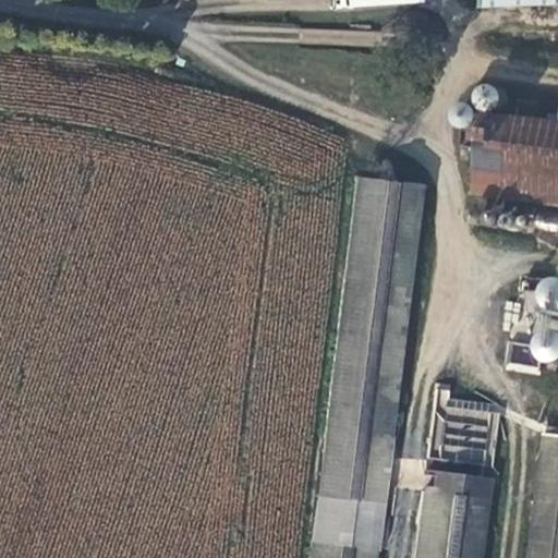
[(505,99),(500,98),(495,99),(492,102),(489,107),(488,111),(489,116),(493,119),(496,122),(501,122),(506,121),(509,119),(511,114),(512,110),(511,105),(508,101),(505,99)]
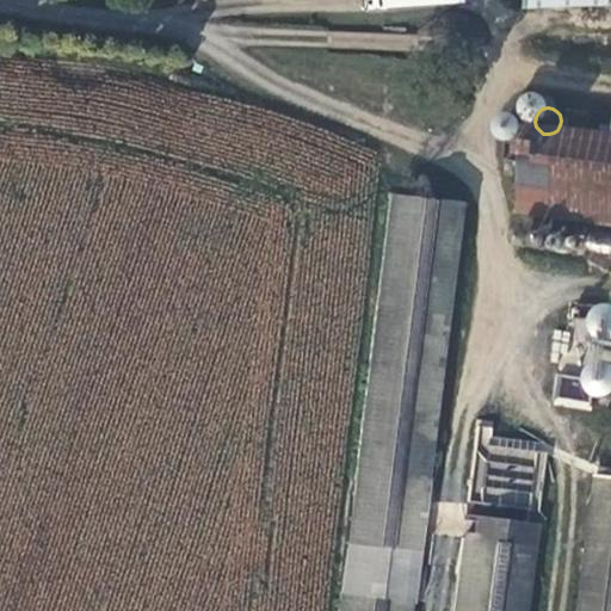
[(524,127),(518,127),(513,128),(510,130),(507,135),(506,140),(507,144),(511,149),(514,152),(520,152),(525,150),(529,148),(532,143),(532,139),(531,134),(528,129),(524,127)]
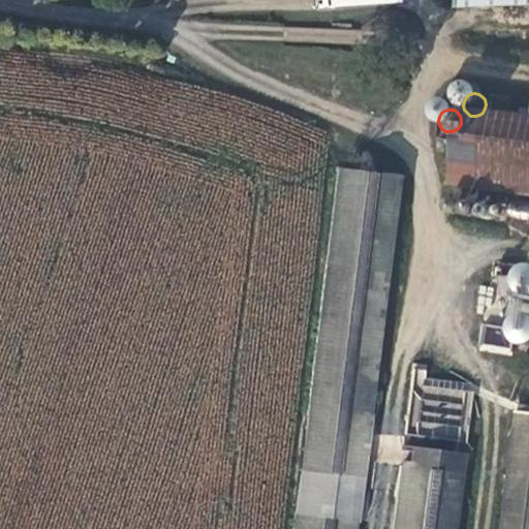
[(528,127),(465,118),(454,195),(528,206),(528,127)]
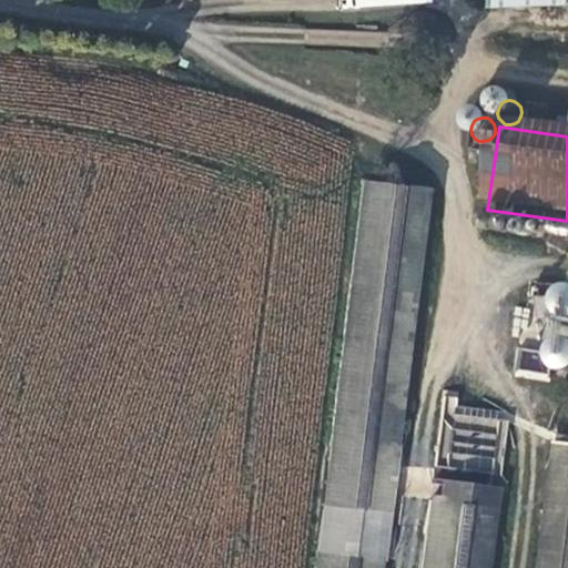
[(310,567),(374,567),(433,200),(369,190),(310,567)]
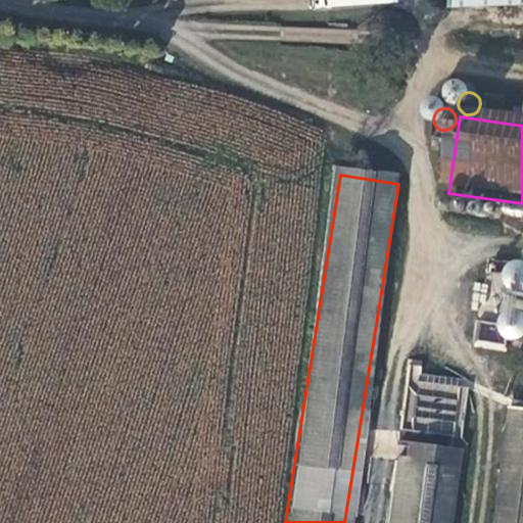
[(472,346),(504,350),(506,337),(522,339),(522,260),(502,257),(493,322),(476,319),(472,346)]
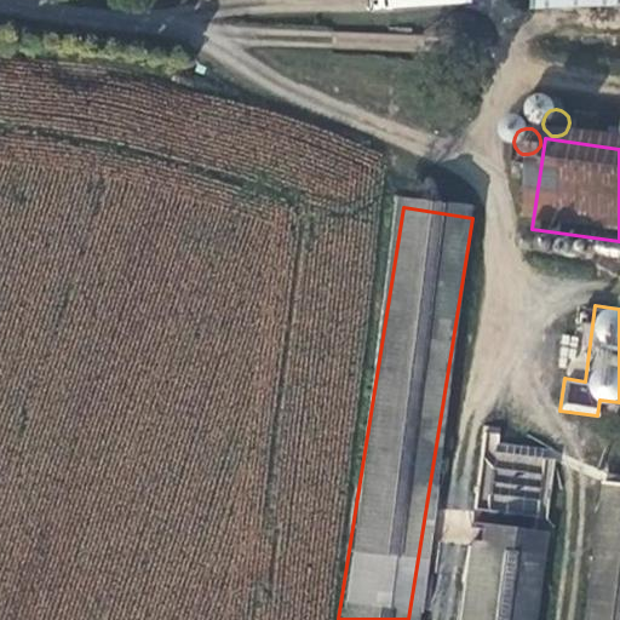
[(500,426),(482,425),(474,517),(546,524),(554,447),(499,442),(500,426)]
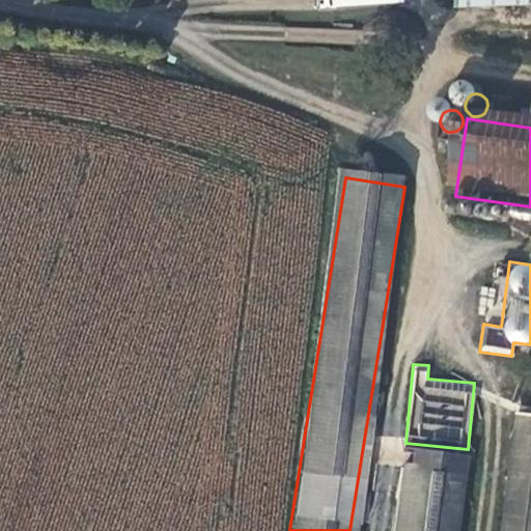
[(506,530),(530,530),(530,429),(524,428),(506,530)]
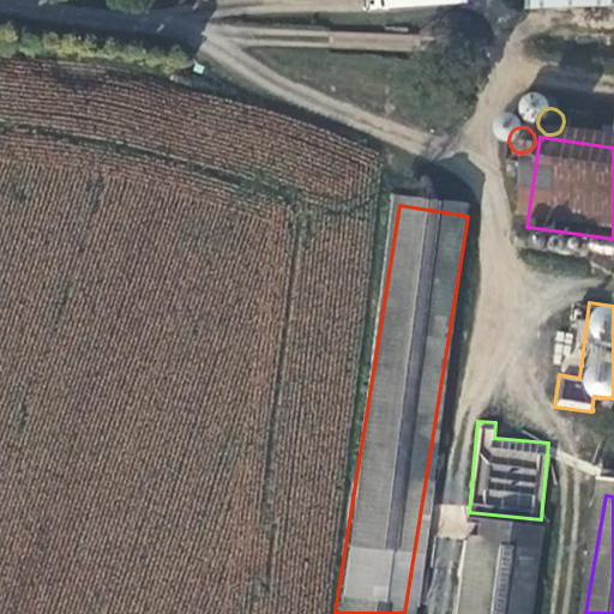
[(459,554),(449,613),(521,613),(530,565),(459,554)]
